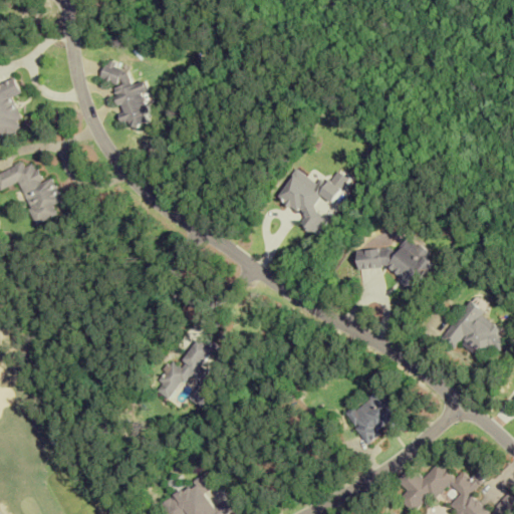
[(127,85),(120,60),(98,66),(104,85),(111,83),(123,126),(149,119),(142,93),(146,92),(143,81),(127,85)]
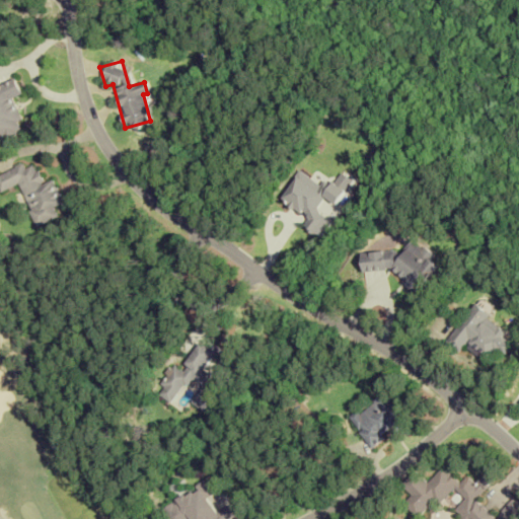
[(0,173),(0,183),(3,192),(20,183),(39,224),(53,217),(50,210),(64,204),(54,179),(45,183),(35,164),(26,169),(23,164),(0,173)]
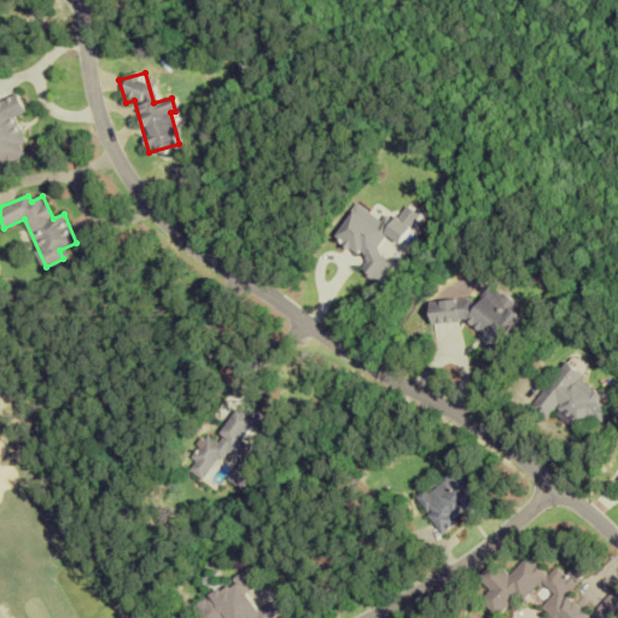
[(426,301),(429,325),(478,321),(479,344),(513,342),(508,291),(476,293),(476,297),(426,301)]
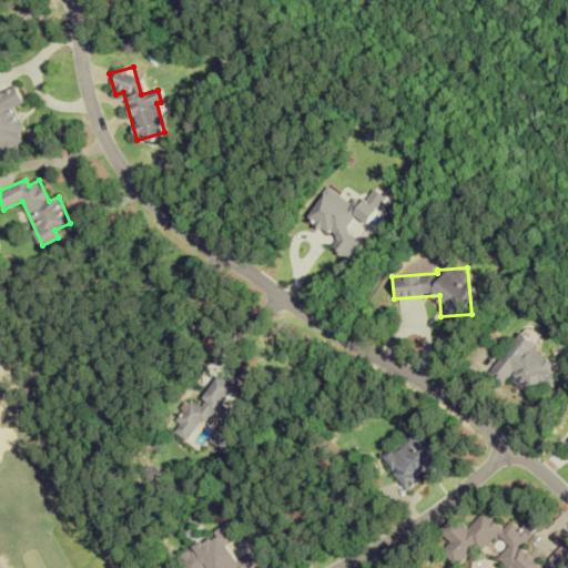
[(529,395),(538,381),(550,388),(558,377),(547,369),(554,361),(515,335),(486,376),(501,386),(506,379),(529,395)]
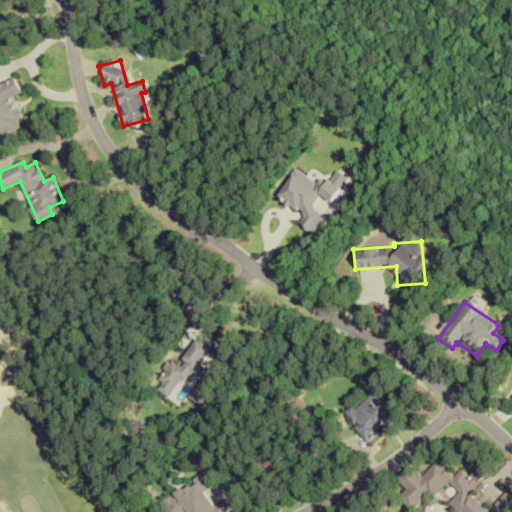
[(219,376),(201,366),(214,343),(205,338),(202,342),(195,338),(180,366),(169,360),(153,389),(171,399),(185,372),(198,379),(188,398),(203,406),(219,376)]
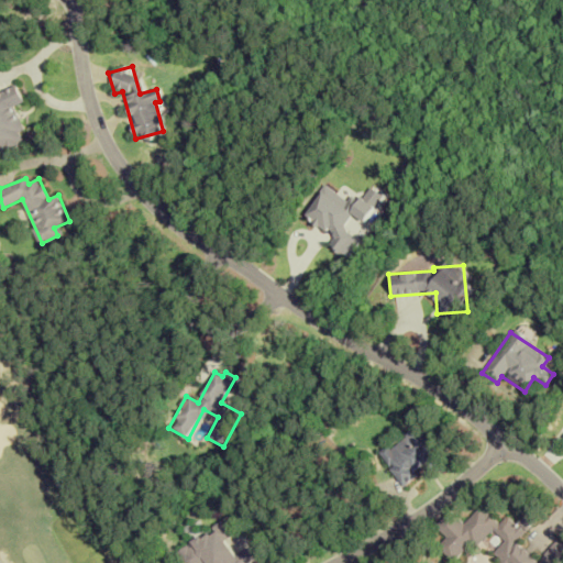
[(403,484),(439,453),(412,423),(377,454),(403,484)]
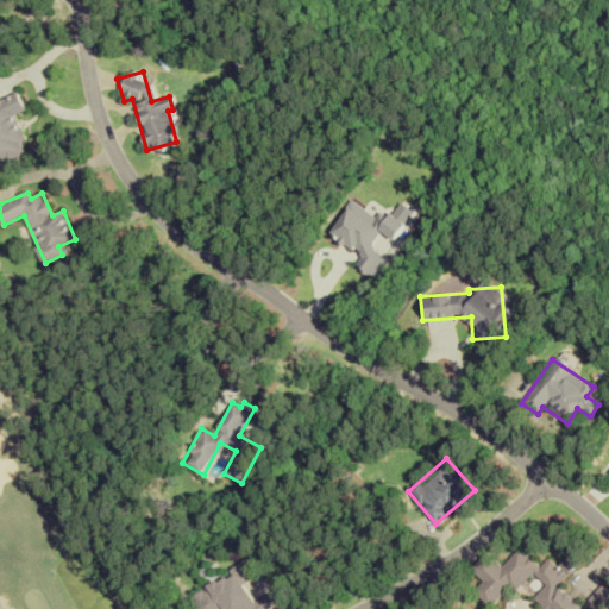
[(537,608),(600,608),(603,606),(608,608),(608,590),(602,584),(583,608),(559,588),(579,564),(569,556),(558,567),(547,559),(540,567),(519,548),(503,567),(485,553),(471,570),(484,581),(473,594),(493,608),(496,608),(527,572),(544,586),(531,603),(537,608)]
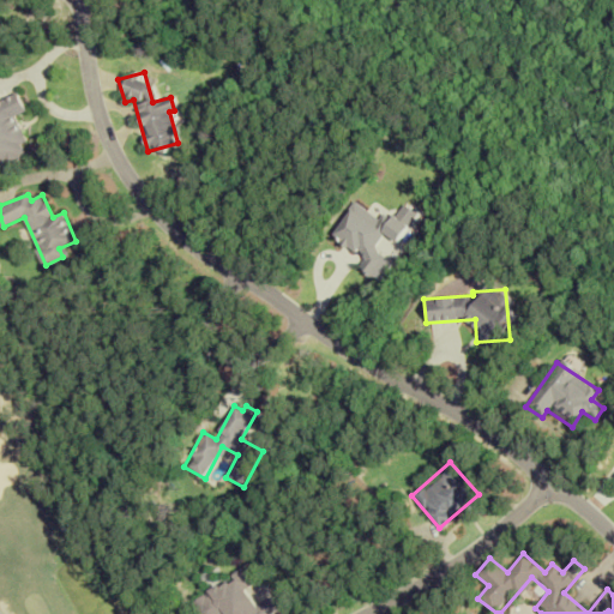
[(190,603),(197,613),(196,613),(272,613),(278,611),(270,597),(257,606),(246,589),(260,579),(251,565),(190,603)]
